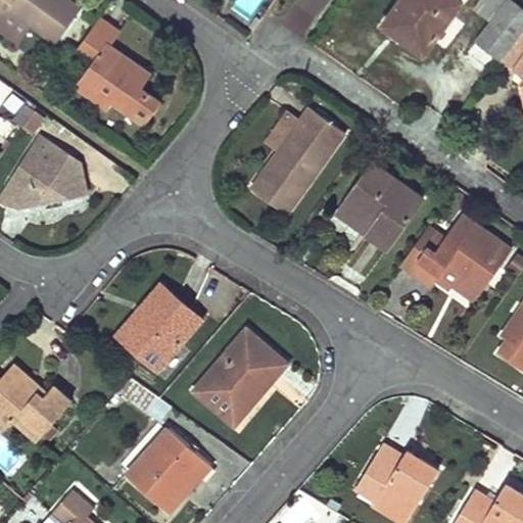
[(0,0),(0,16),(2,18),(0,21),(0,29),(21,43),(33,28),(56,43),(82,7),(70,0),(0,0)]
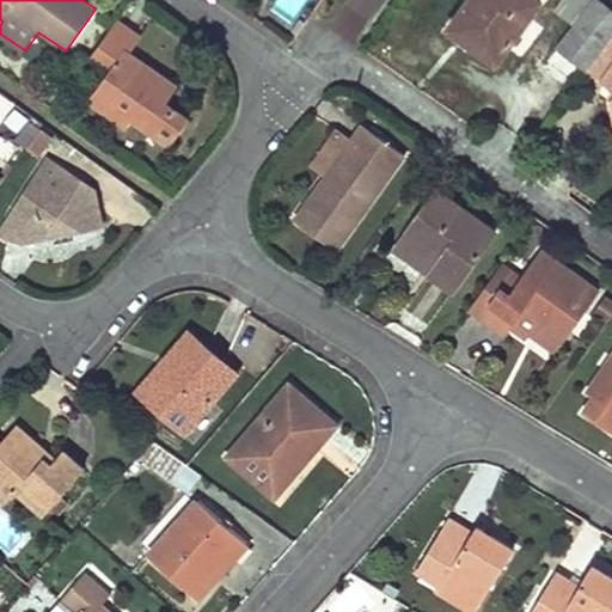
[(538,0),(471,0),(454,24),(471,36),(466,42),(495,62),(538,0)]
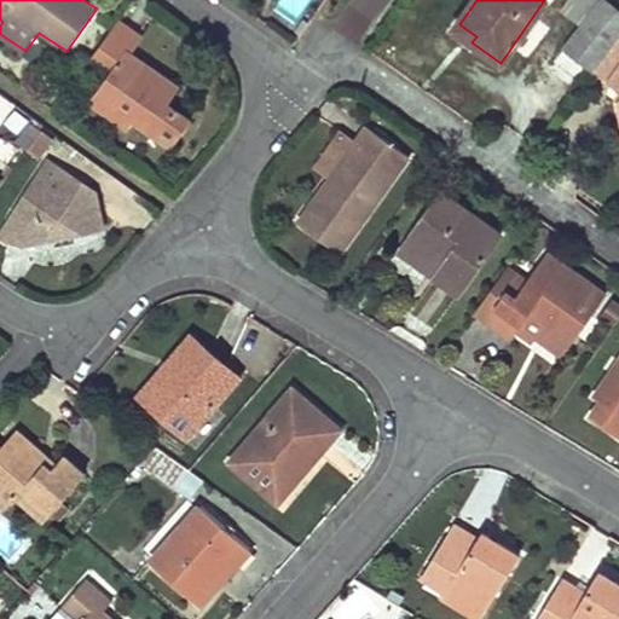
[(618,38),(618,11),(605,0),(568,0),(561,10),(582,24),(563,48),(594,71),(595,69),(618,38)]
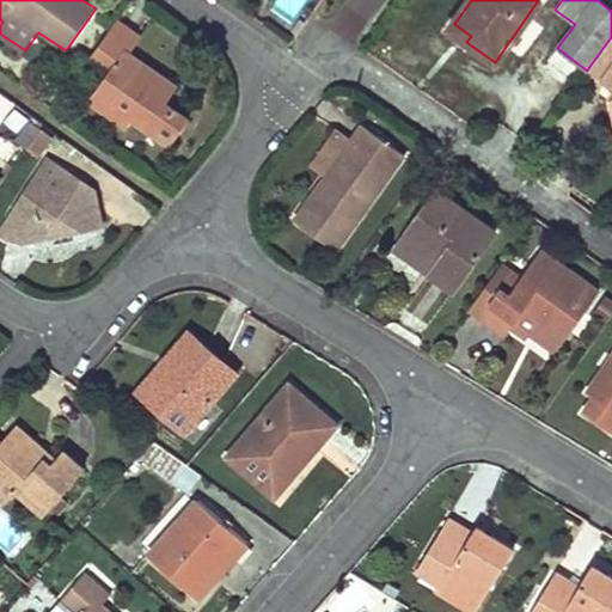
[(116,23),(95,54),(97,55),(114,68),(91,99),(128,127),(135,117),(171,144),(188,121),(164,104),(151,95),(163,79),(145,66),(126,53),(136,37),(116,23)]
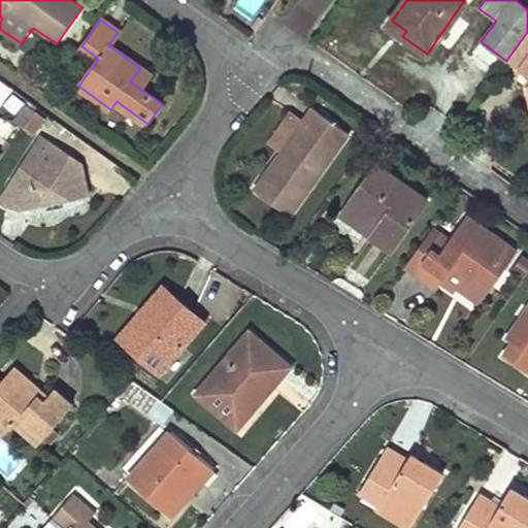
[(406,31),(392,21),(388,26),(402,36),(406,31)]
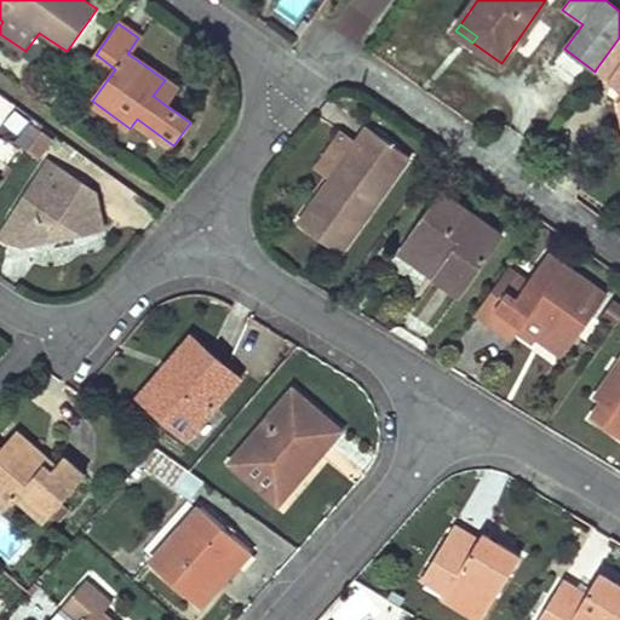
[(619,38),(596,69),(598,70),(619,85),(619,38)]
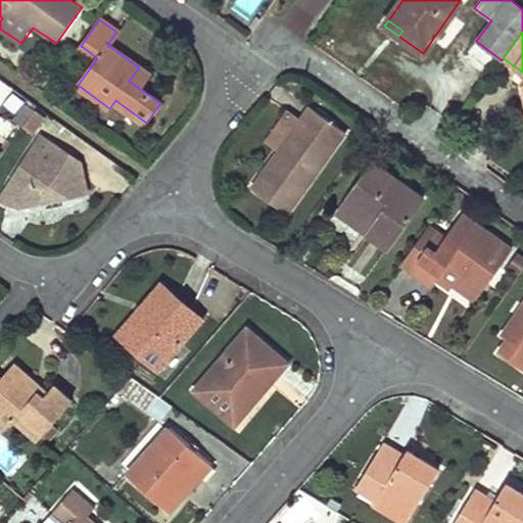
[(59,66),(63,69),(72,58),(72,57),(67,54),(59,66)]
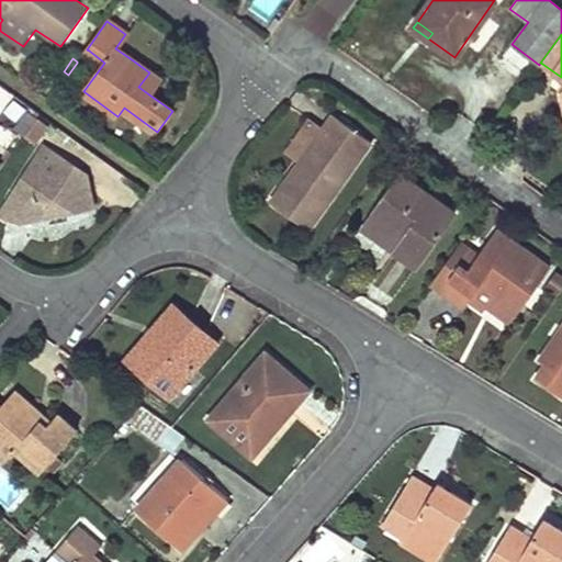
[(149,72),(138,87),(150,96),(161,81),(149,72)]
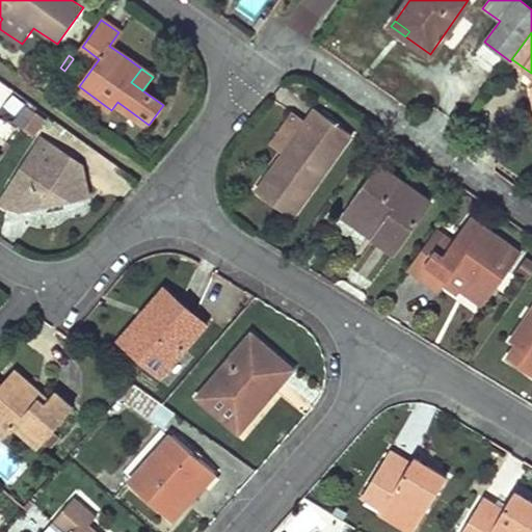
[(53,77),(44,70),(37,79),(47,86),(53,77)]
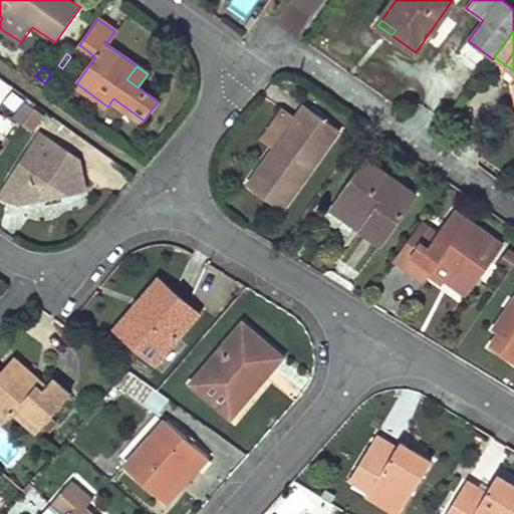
[(23,121),(34,105),(12,90),(1,106),(23,121)]
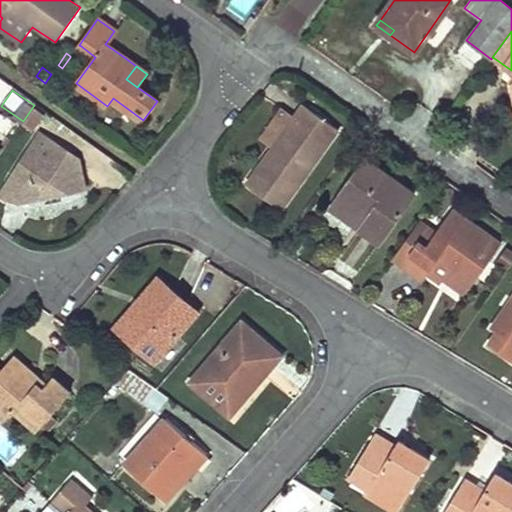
[(338,129),(304,105),(302,108),(295,117),(273,148),(247,186),(281,209),(338,129)]
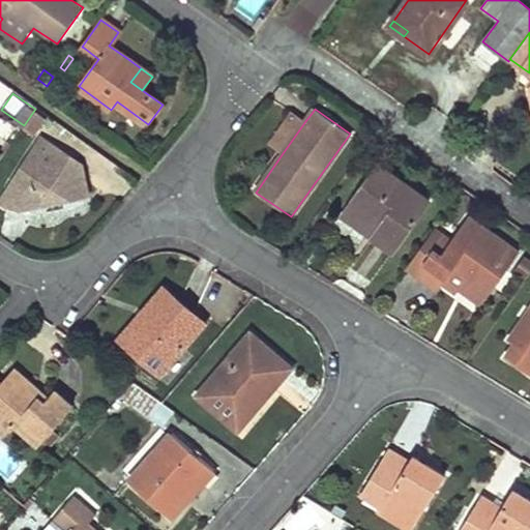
[(36,112),(25,128),(33,135),(45,118),(36,112)]
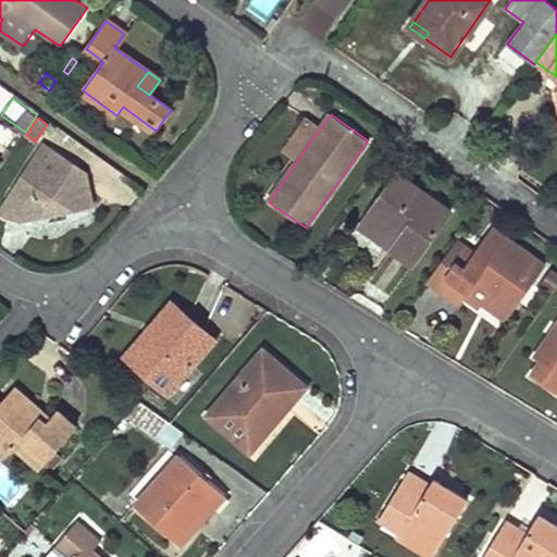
[(285,152),(297,161),(321,127),(308,120),(285,152)]
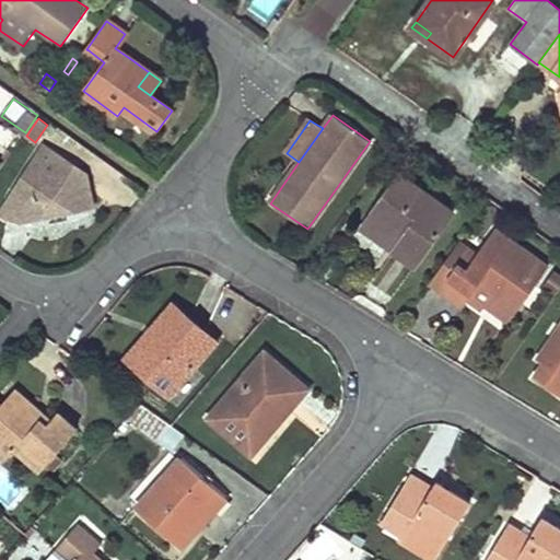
[(88,174),(44,146),(16,188),(23,223),(41,230),(88,219),(94,207),(88,174)]
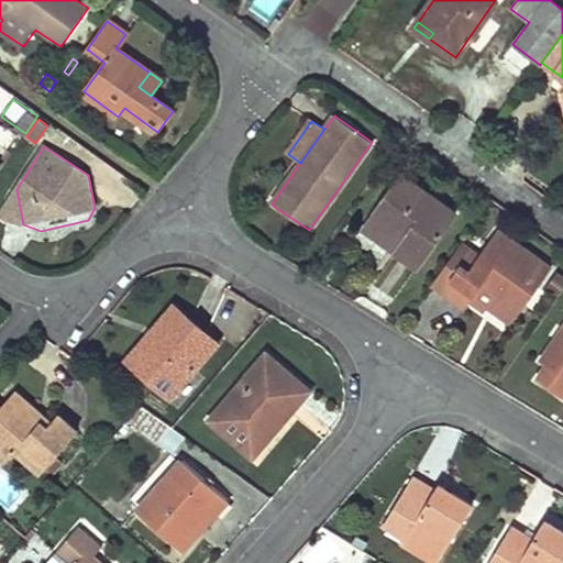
[(403,175),(365,229),(392,247),(397,252),(401,245),(422,260),(456,212),(403,175)]
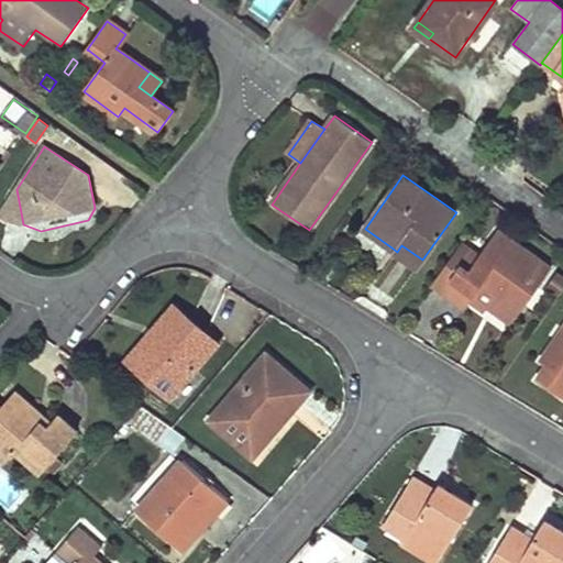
[(23,224),(17,189),(14,192),(1,214),(10,219),(23,224)]
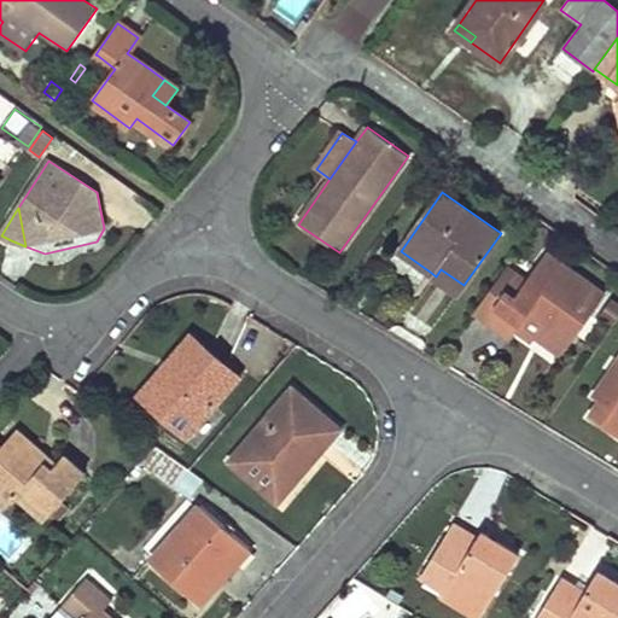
[(605,295),(547,254),(529,279),(518,295),(508,287),(497,302),(502,305),(491,320),(513,336),(518,330),(538,345),(541,343),(547,333),(566,349),(605,295)]
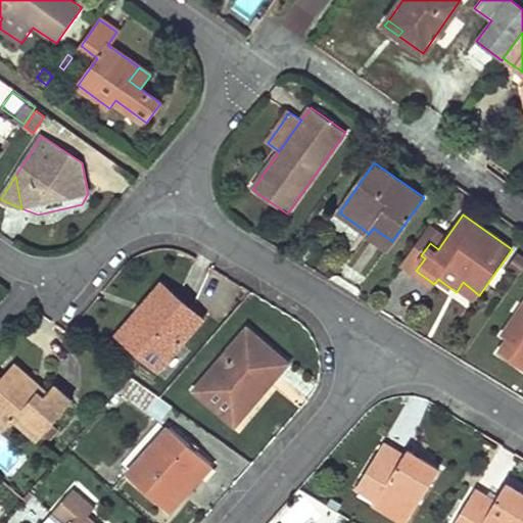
[(403,263),(416,271),(425,258),(421,255),(430,243),(438,249),(447,236),(431,224),(403,263)]
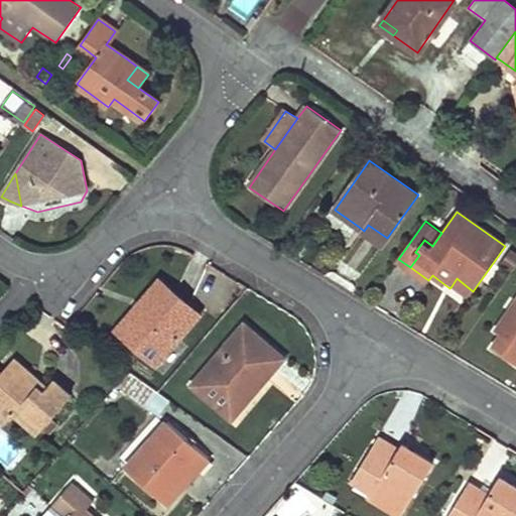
[(368,225),(364,231),(366,232),(383,245),(387,238),(368,225)]
